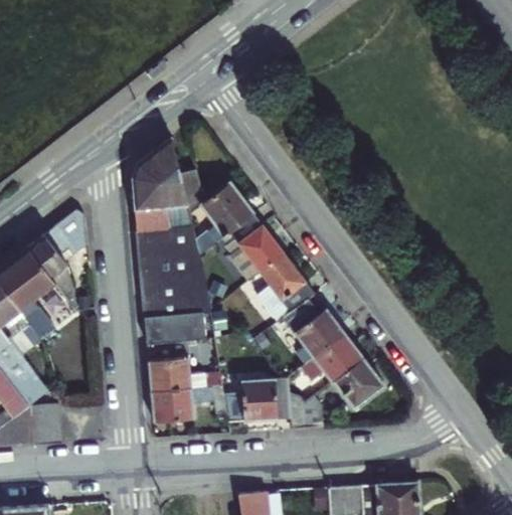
[(131,167),(144,318),(192,313),(209,311),(209,309),(199,255),(196,240),(179,168),(171,137),(131,167)]
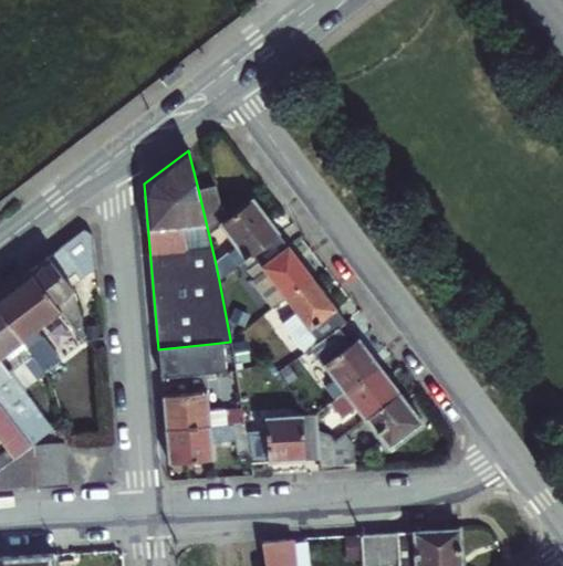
[(216,264),(219,281),(251,255),(278,236),(251,201),(227,219),(216,181),(197,185),(216,264)]
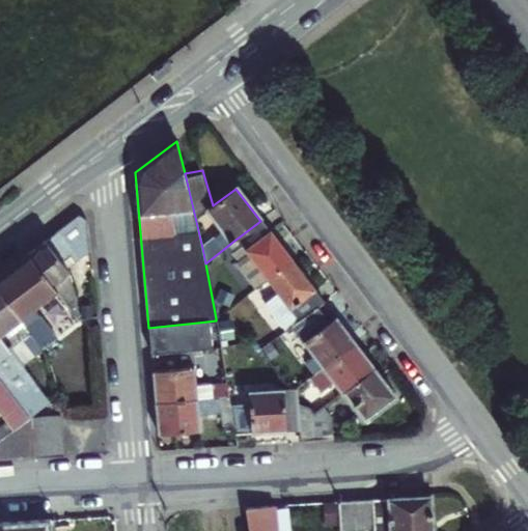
[(81,322),(84,322),(67,260),(79,253),(81,257),(83,257),(92,251),(89,221),(82,212),(30,252),(59,292),(81,322)]
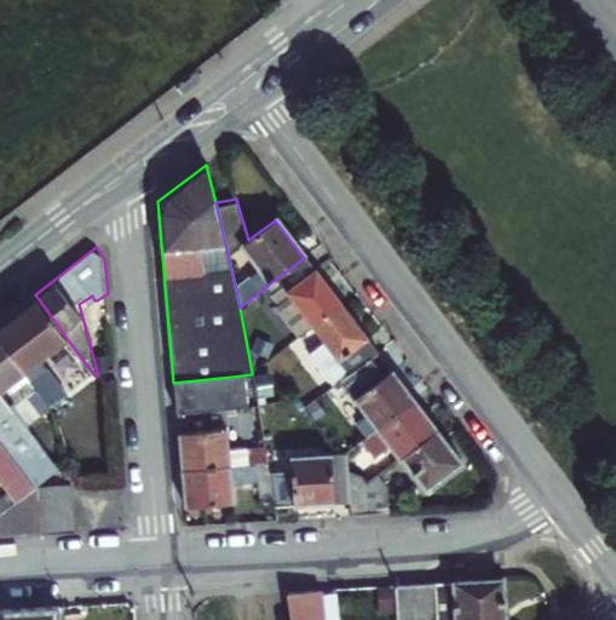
[(297,339),(310,329),(340,308),(304,258),(275,280),(288,299),(274,309),(297,339)]
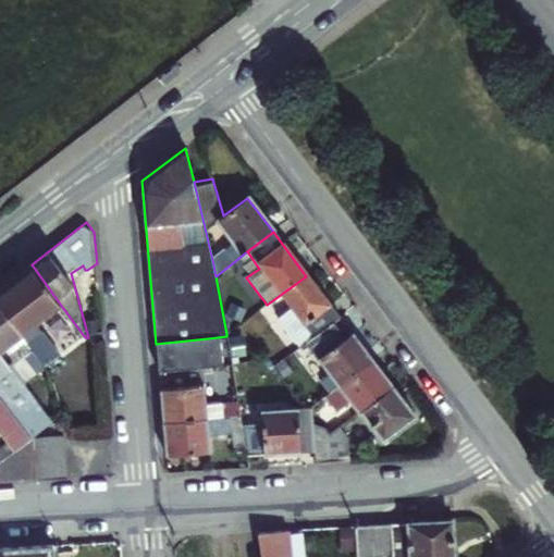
[(32,264),(0,288),(0,300),(49,366),(61,355),(38,324),(62,307),(32,264)]
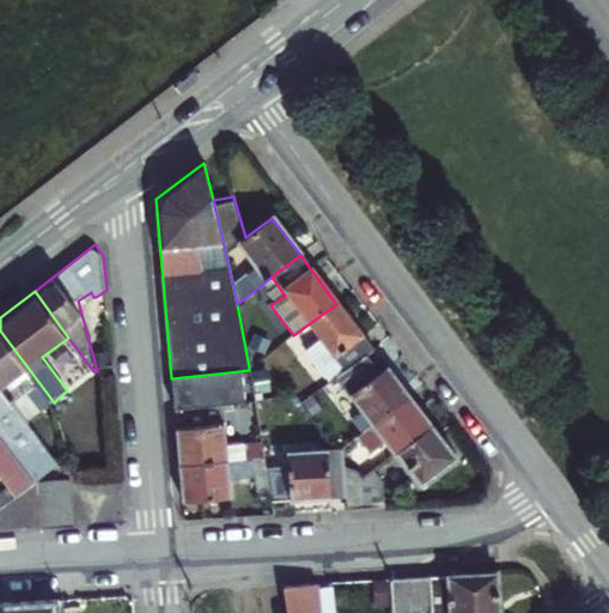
[(372,352),(336,304),(306,326),(341,376),(348,370),(370,354),(372,352)]
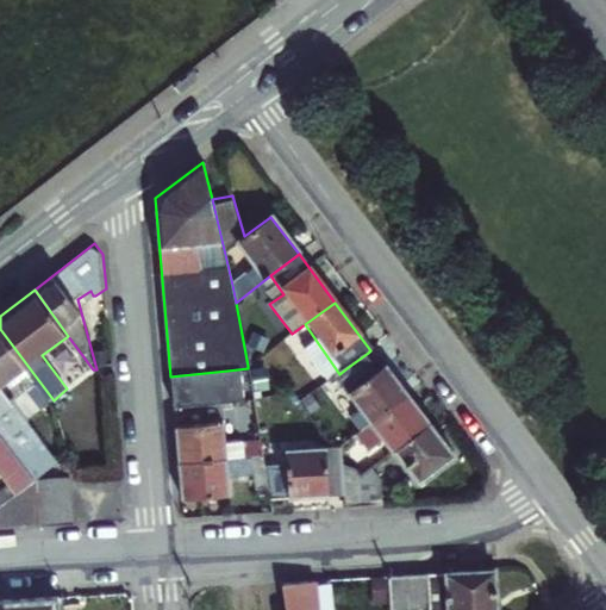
[(57,416),(54,400),(0,329),(0,379),(4,384),(12,379),(29,400),(33,398),(49,418),(57,416)]
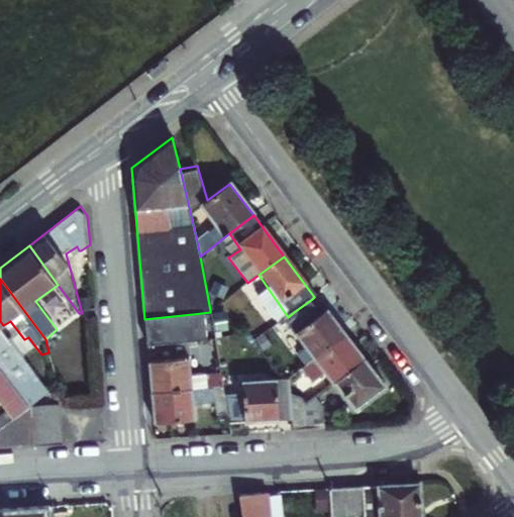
[(283,321),(313,362),(346,338),(328,314),(324,317),(312,299),(294,312),(288,317),(283,321)]
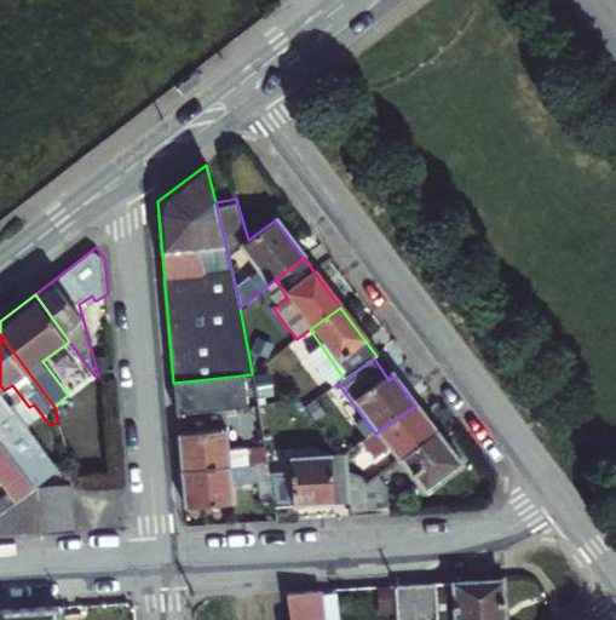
[(173,383),(176,415),(228,409),(236,408),(257,407),(252,374),(231,377),(173,383)]
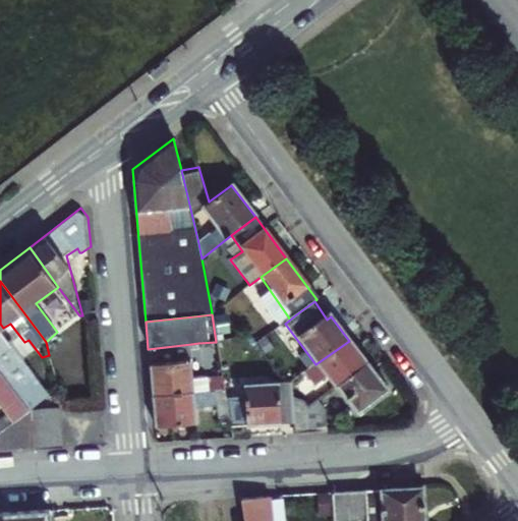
[(0,324),(0,364),(6,372),(7,374),(34,408),(54,392),(3,328),(0,324)]
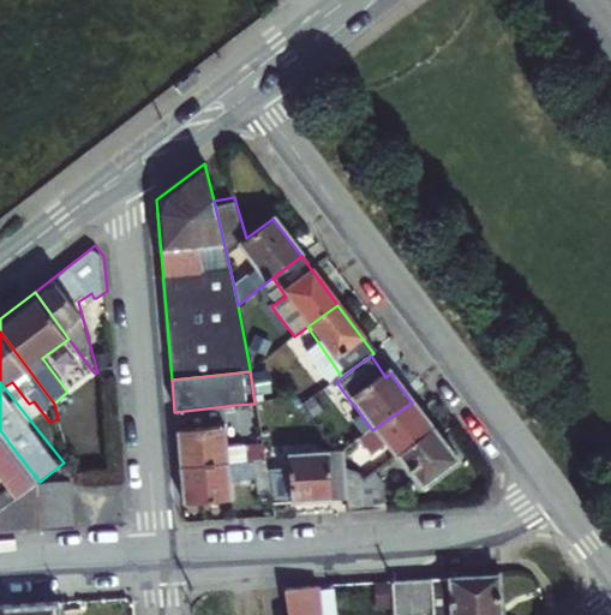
[(412,402),(372,430),(358,441),(370,459),(385,447),(394,459),(433,433),(412,402)]
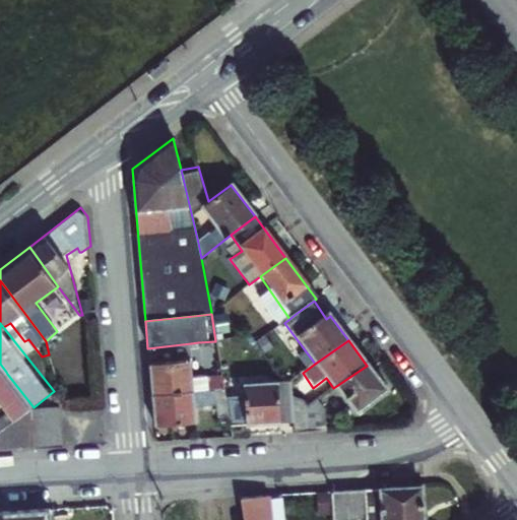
[(194,393),(191,343),(147,348),(152,396),(194,393)]
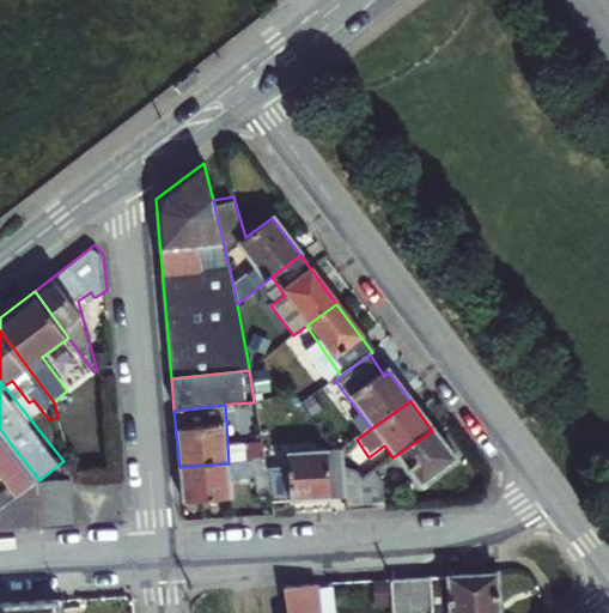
[(455,460),(432,431),(393,457),(415,490),(455,460)]
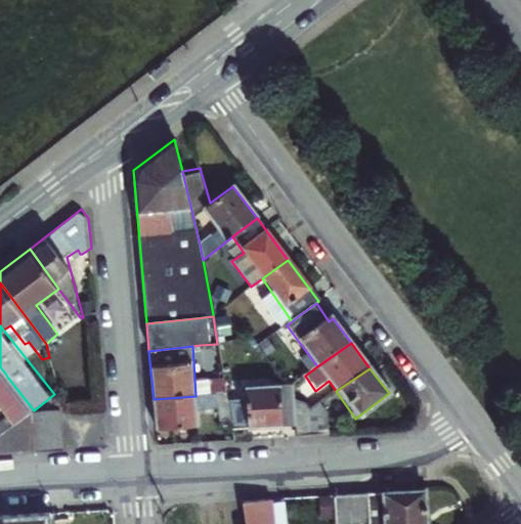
[(0,399),(12,413),(0,423),(0,438),(19,423),(32,412),(34,410),(7,377),(6,375),(0,379),(0,399)]
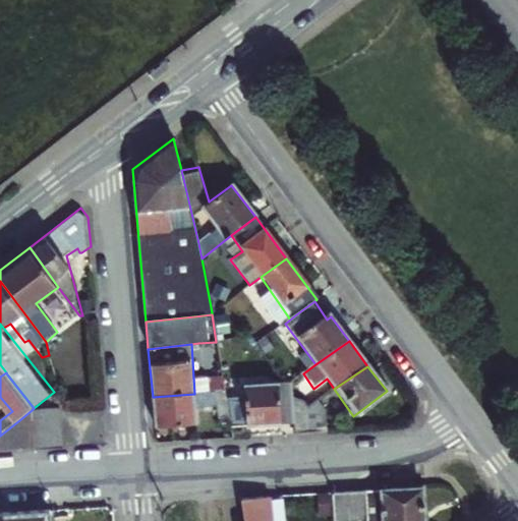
[(206,393),(210,392),(224,391),(222,379),(206,380),(206,393)]
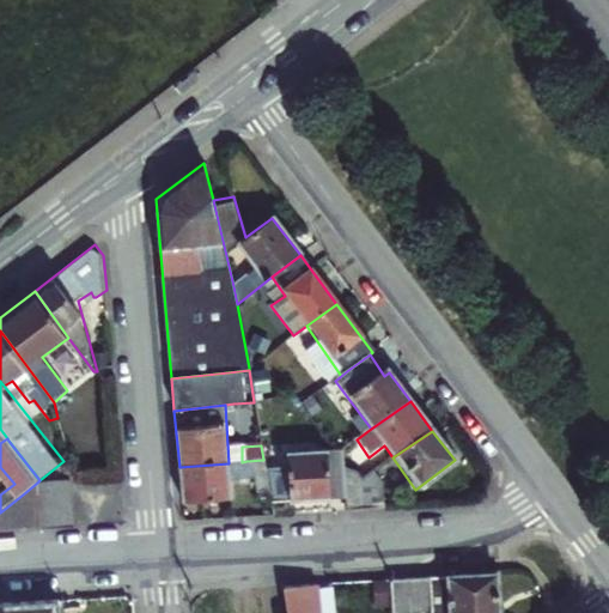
[(290,499),(342,497),(345,467),(346,451),(287,455),(290,499)]
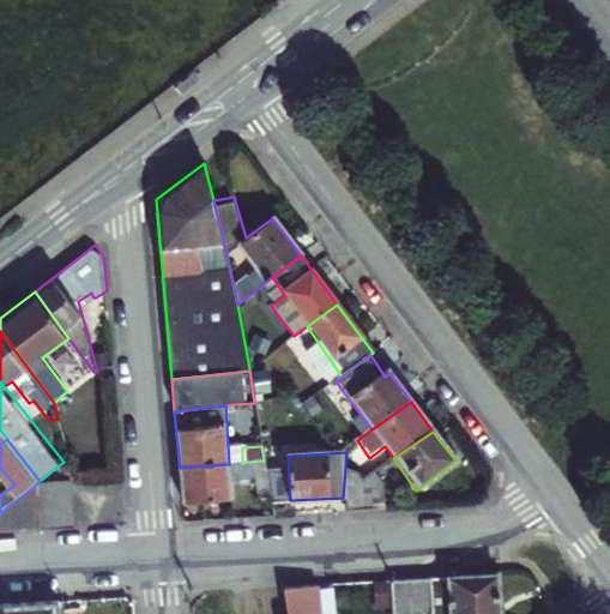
[(264,461),(247,462),(252,501),(269,499),(264,461)]
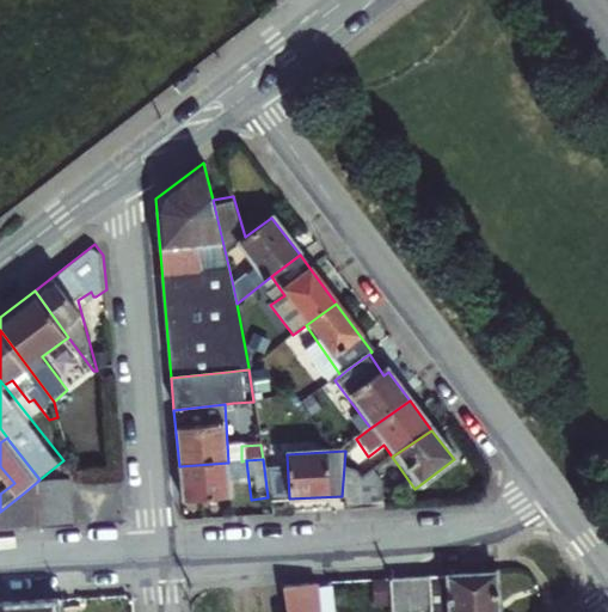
[(231,499),(228,463),(179,466),(182,503),(231,499)]
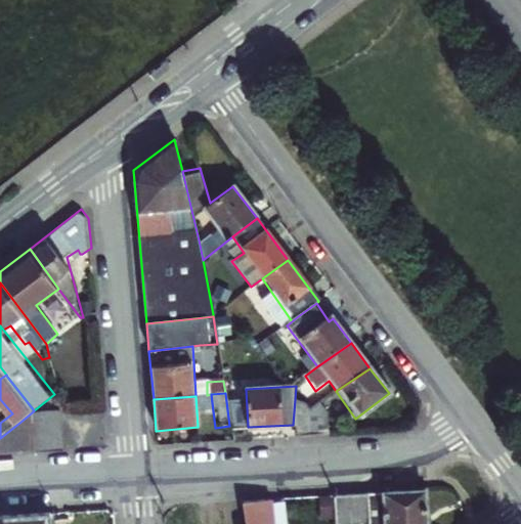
[(292,436),(310,435),(311,408),(307,404),(295,399),(293,425),(292,436)]
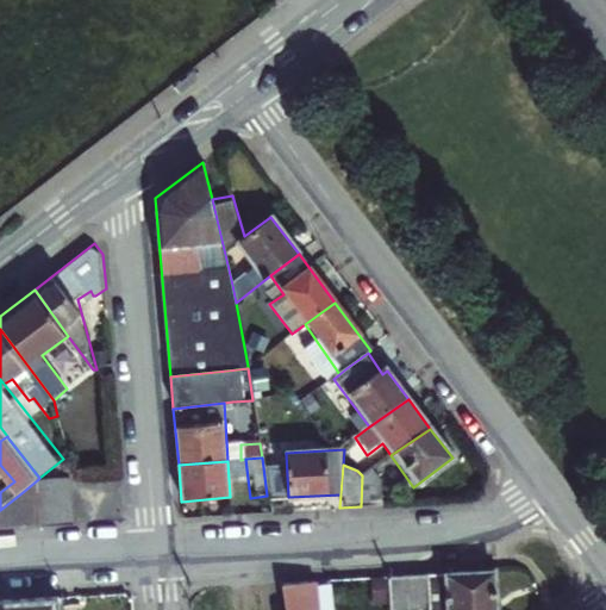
[(381,481),(373,468),(362,475),(361,506),(380,505),(381,481)]
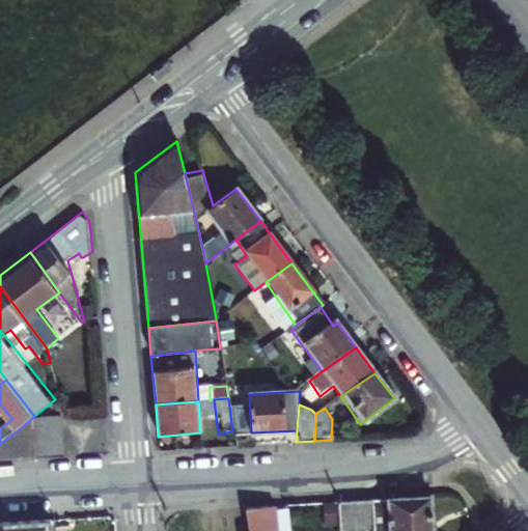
[(33,429),(61,427),(60,414),(34,416),(32,418),(33,429)]
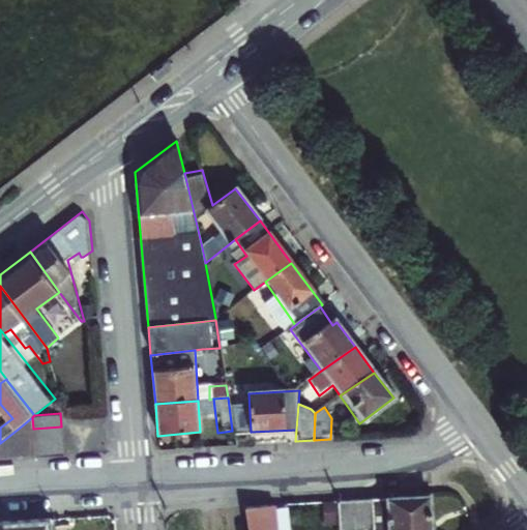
[(35,458),(33,429),(32,417),(20,428),(22,459),(35,458)]
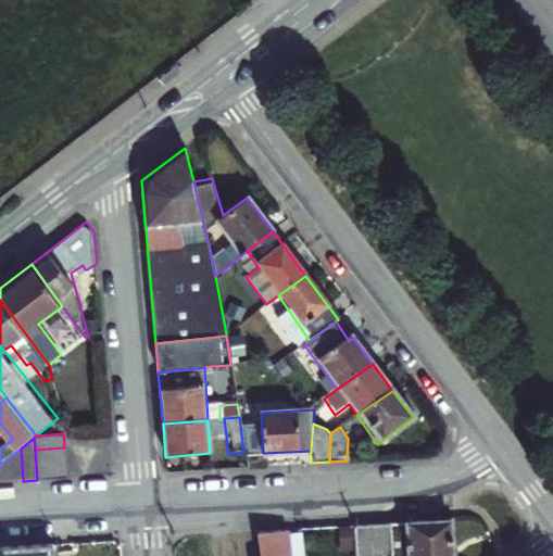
[(67,478),(64,447),(35,450),(37,480),(67,478)]
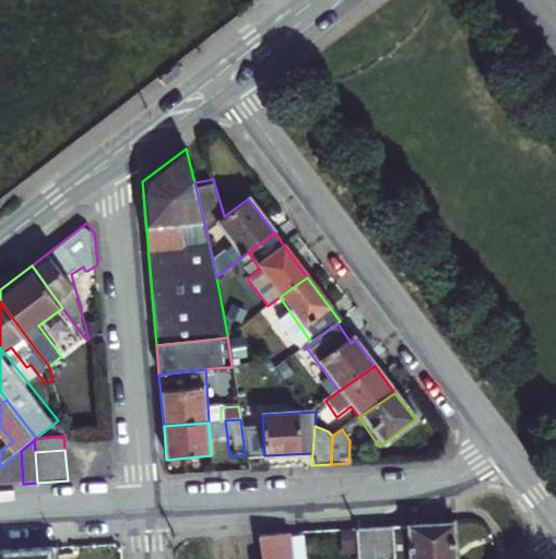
[(0,485),(23,484),(21,451),(0,467),(0,485)]
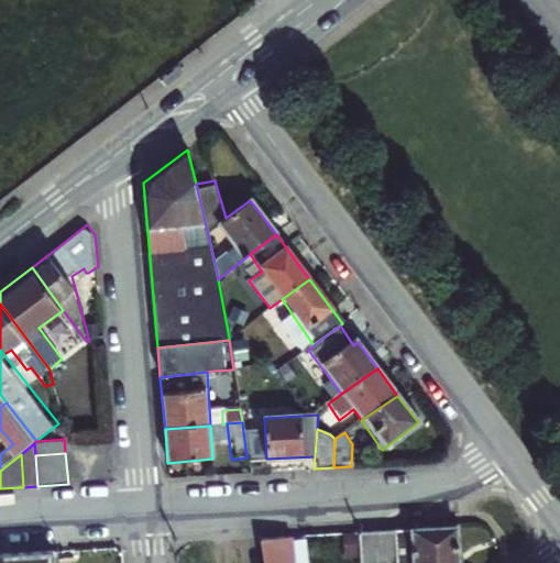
[(462,562),(460,528),(414,531),(415,558),(398,558),(398,562),(462,562)]
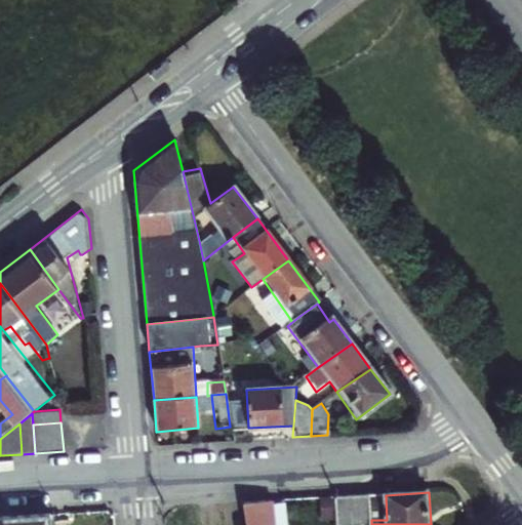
[(356,521),(371,520),(387,520),(386,495),(354,497),(356,521)]
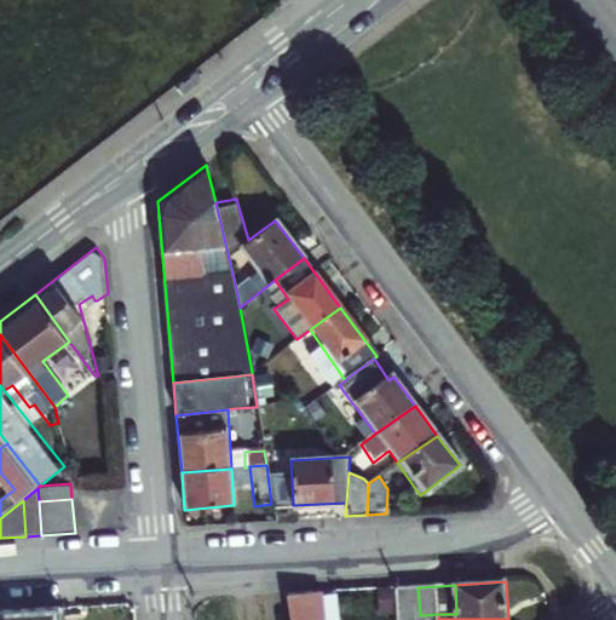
[(420,615),(418,587),(398,589),(399,616),(420,615)]
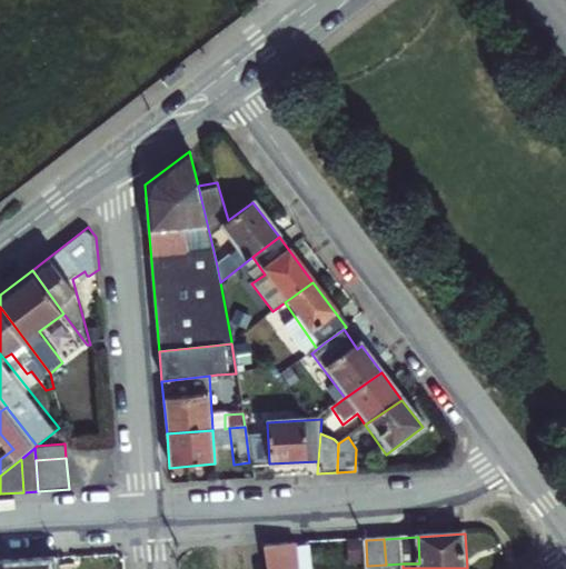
[(299,568),(297,548),(266,550),(268,568),(299,568)]
